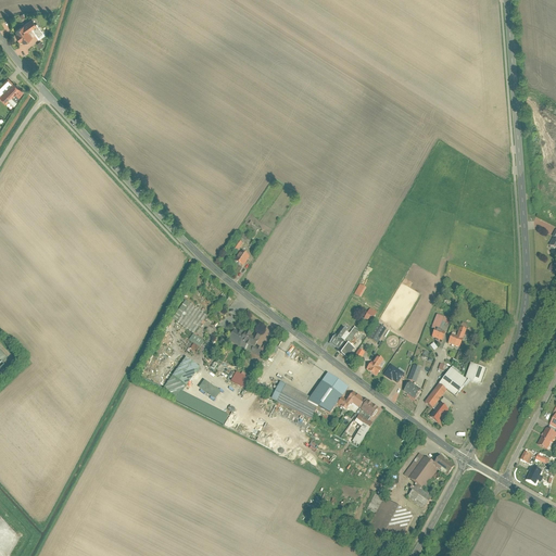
[(15,30),(24,41),(33,36),(28,29),(30,27),(36,23),(33,17),(15,30)]
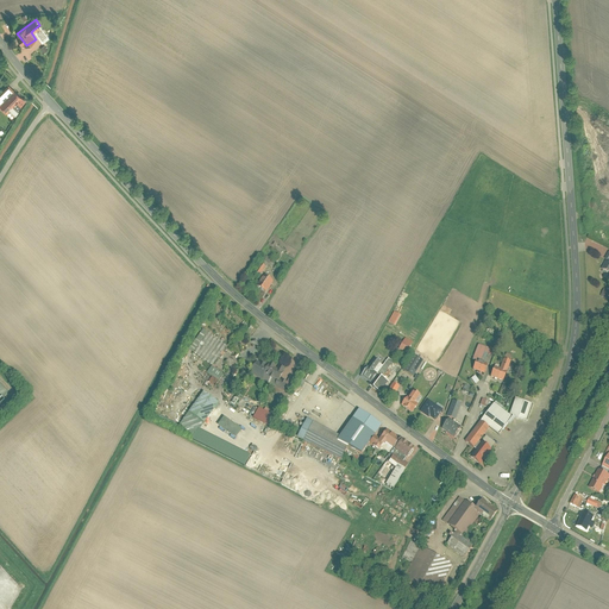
[(33,30),(42,42),(49,37),(39,25),(33,30)]
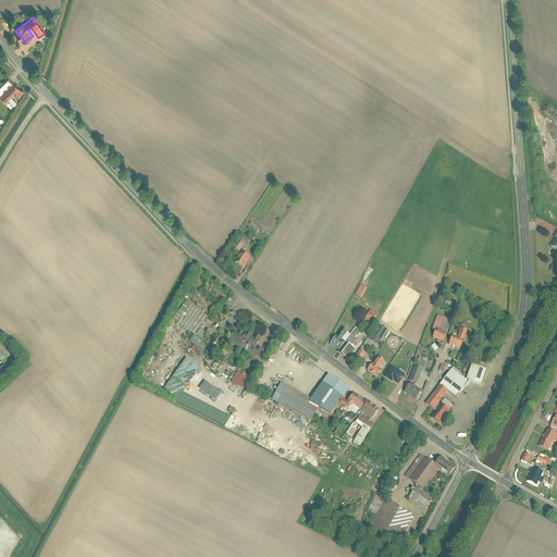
[(0,85),(0,97),(8,106),(22,93),(8,77),(0,85)]
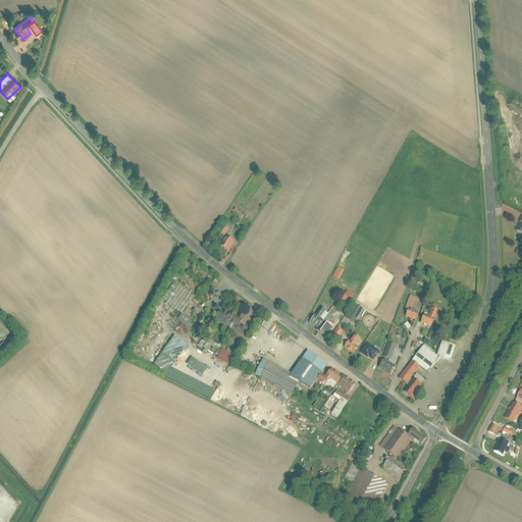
[(219,235),(223,237),(229,229),(225,227),(219,235)]
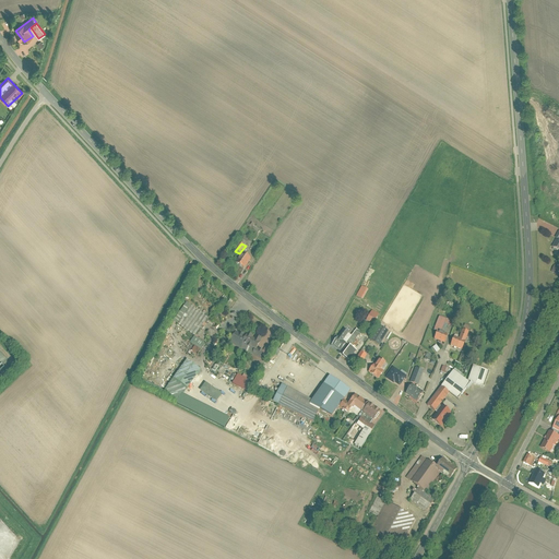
[(238,264),(247,269),(253,258),(245,253),(238,264)]
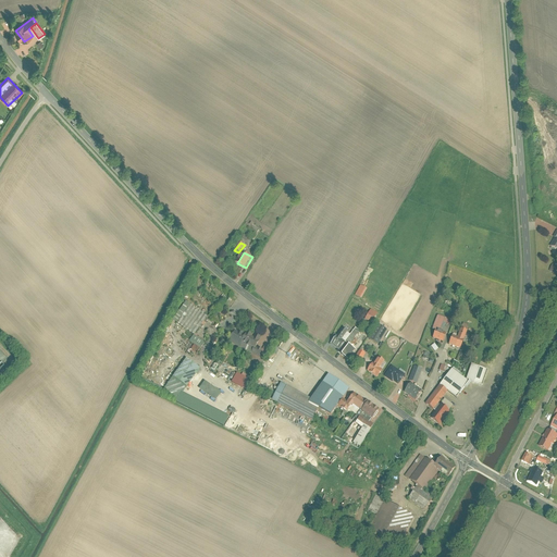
[(360,285),(356,296),(363,299),(368,288),(360,285)]
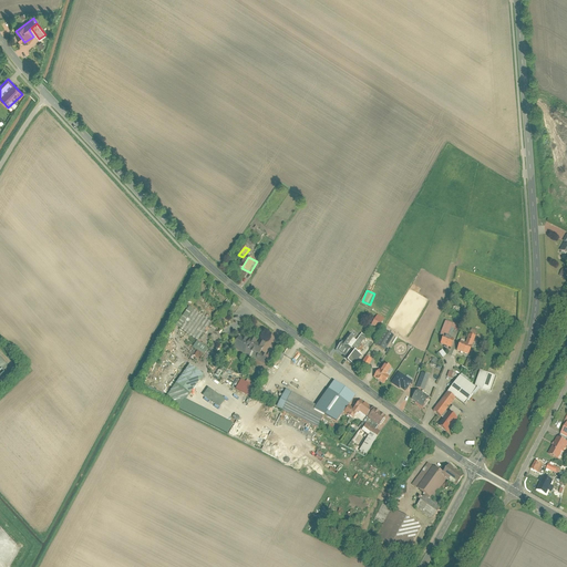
[(189,308),(177,328),(199,341),(212,321),(189,308)]
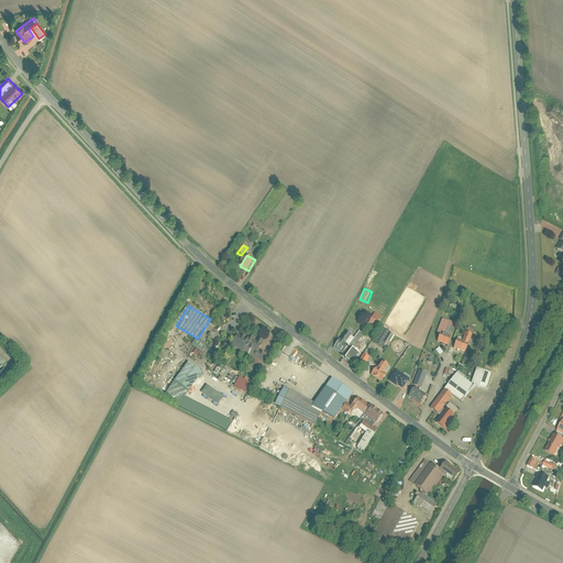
[(370,323),(375,327),(381,318),(374,315),(370,323)]
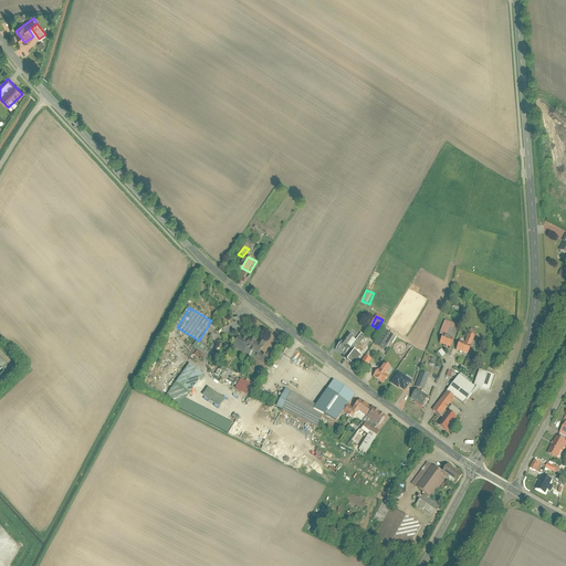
[(443,336),(440,345),(450,348),(453,341),(450,339),(454,329),(453,328),(456,325),(447,321),(440,334),(443,336)]
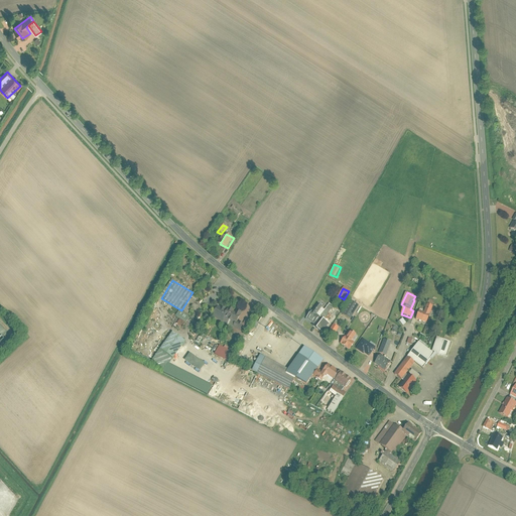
[(343,314),(350,318),(357,306),(350,301),(343,314)]
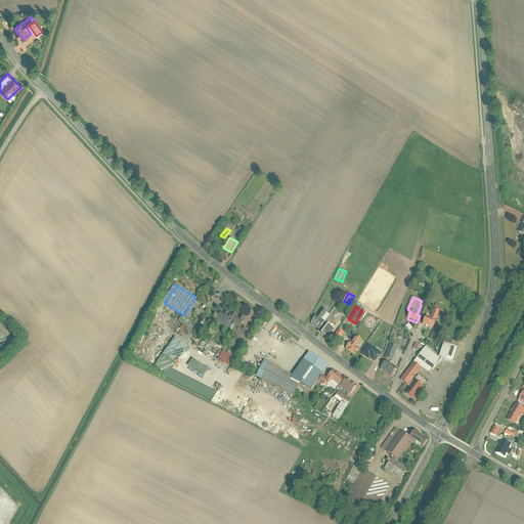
[(425,316),(422,324),(434,329),(440,311),(434,308),(431,318),(425,316)]
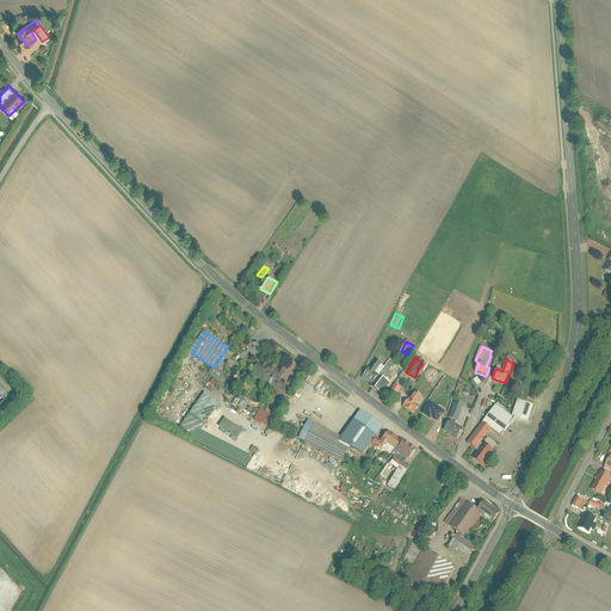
[(363,377),(371,384),(378,375),(376,372),(382,365),(376,360),(363,377)]
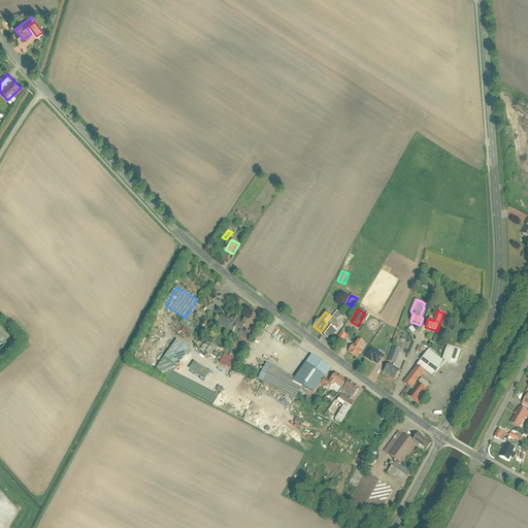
[(328,323),(332,326),(340,315),(336,311),(328,323)]
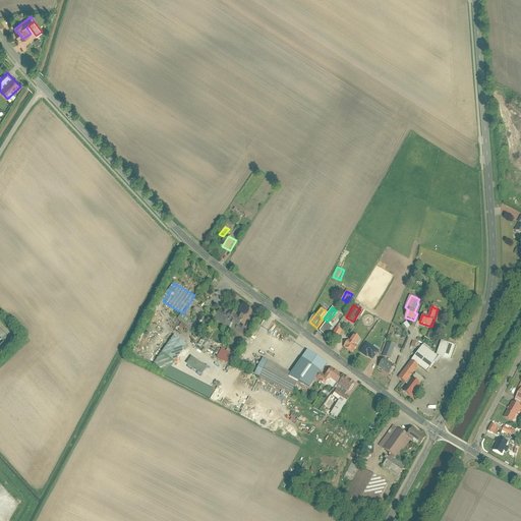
[(223,309),(217,322),(244,336),(246,332),(244,331),(247,326),(241,323),(245,316),(234,310),(231,314),(223,309)]
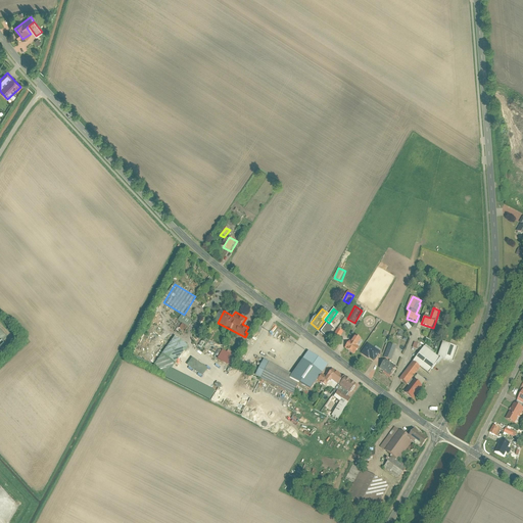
[(189,330),(194,324),(184,315),(179,321),(189,330)]
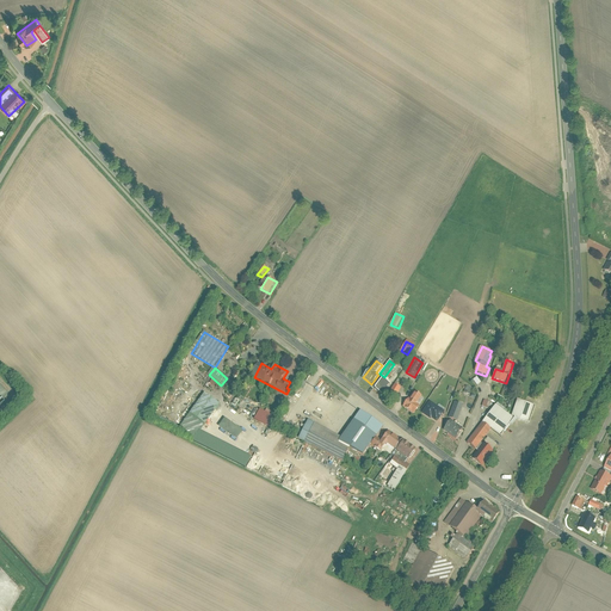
[(371,386),(381,394),(389,384),(378,376),(371,386)]
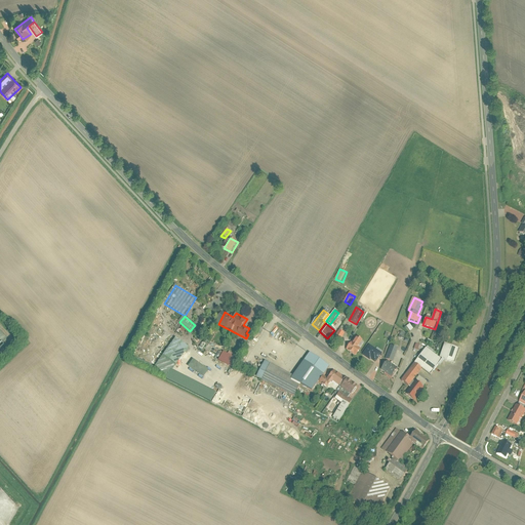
[(334,339),(339,342),(345,334),(339,331),(334,339)]
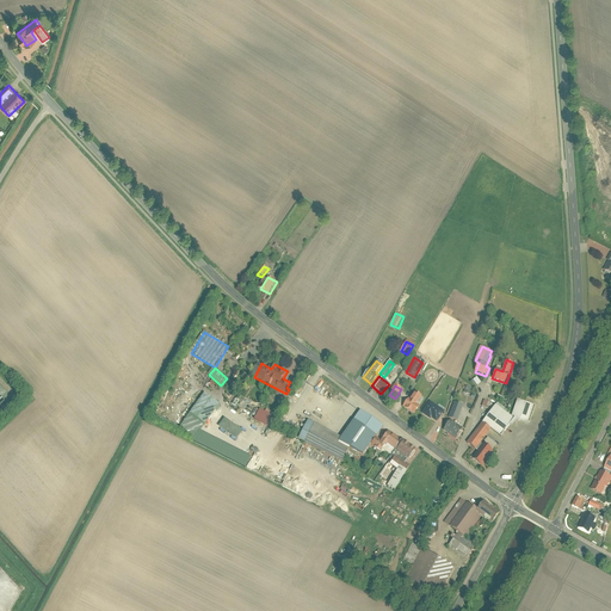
[(419,407),(415,406),(421,396),(415,393),(412,399),(409,396),(402,407),(414,414),(419,407)]
